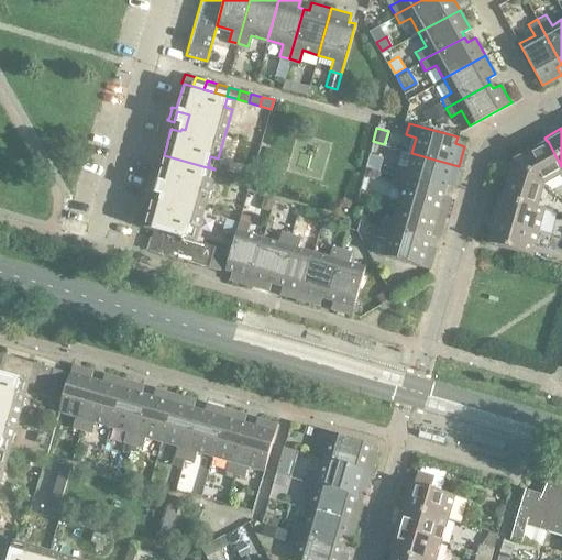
[(561,166),(548,141),(547,141),(514,160),(543,183),(561,172),(561,166)]
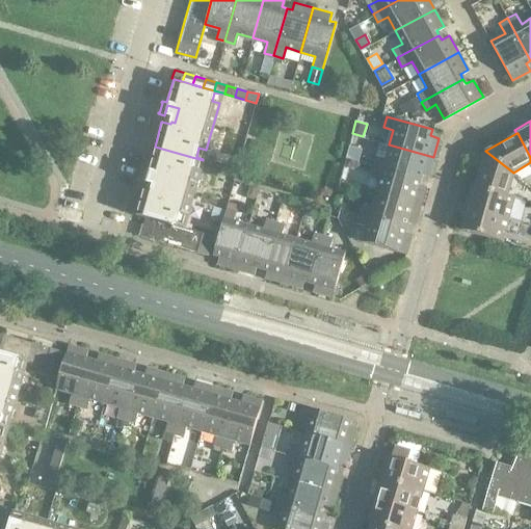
[(433,157),(389,144),(385,159),(375,156),(372,165),(418,178),(419,173),(428,176),(433,157)]
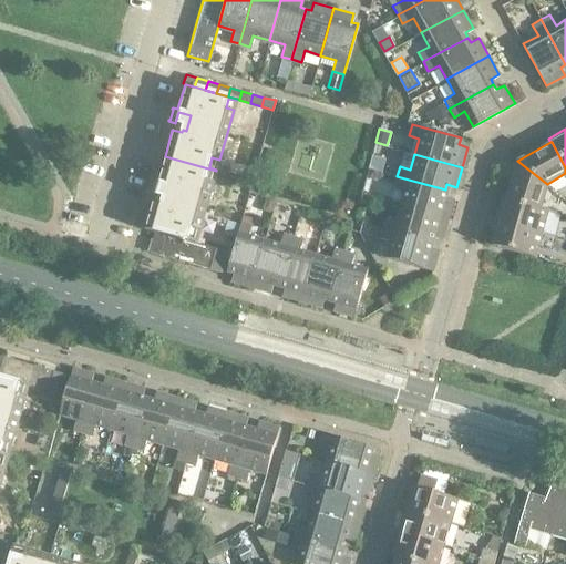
[(216,171),(165,156),(157,181),(152,178),(152,181),(150,192),(148,191),(148,193),(155,194),(158,183),(171,186),(165,202),(162,201),(162,203),(152,201),(144,227),(154,231),(189,242),(195,243),(195,242),(195,241),(188,238),(191,228),(198,231),(213,182),(205,180),(208,171),(215,172),(216,171)]
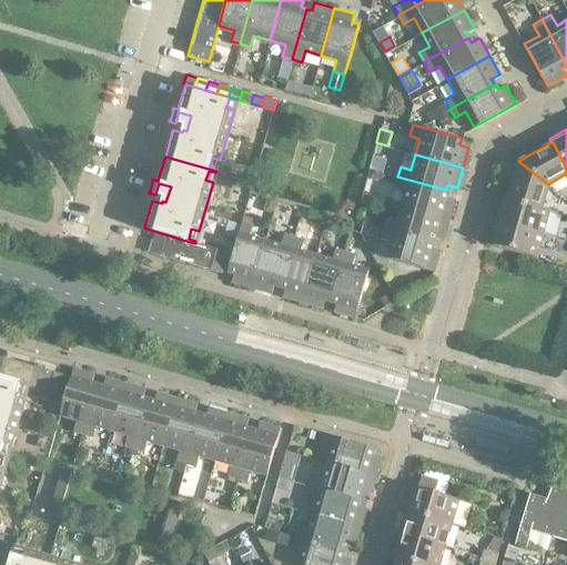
[(372,157),(368,168),(382,171),(385,160),(372,157)]
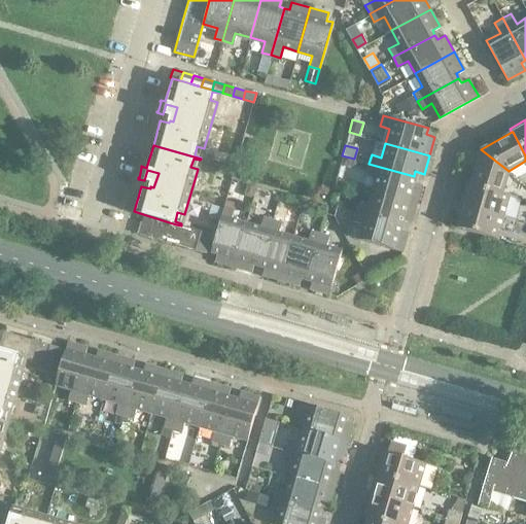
[(509,171),(481,149),(470,183),(502,193),(502,191),(509,171)]
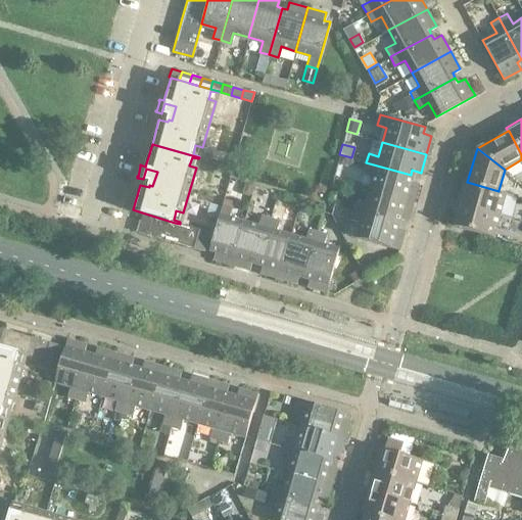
[(411,175),(366,162),(364,172),(373,174),(369,188),(413,201),(418,183),(409,180),(411,175)]
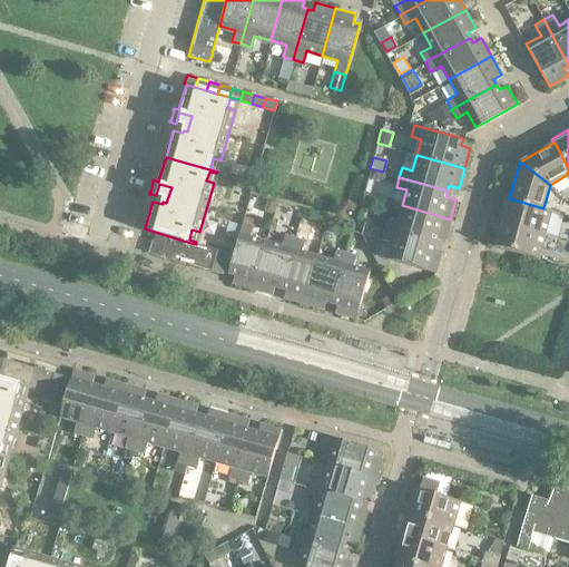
[(498,221),(545,233),(557,236),(563,213),(543,207),(543,208),(509,198),(504,197),(498,221)]
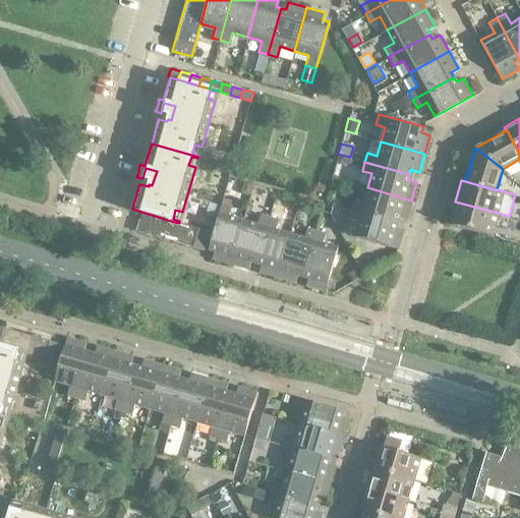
[(411,200),(367,187),(363,202),(353,199),(351,209),(396,221),(397,216),(406,219),(411,200)]
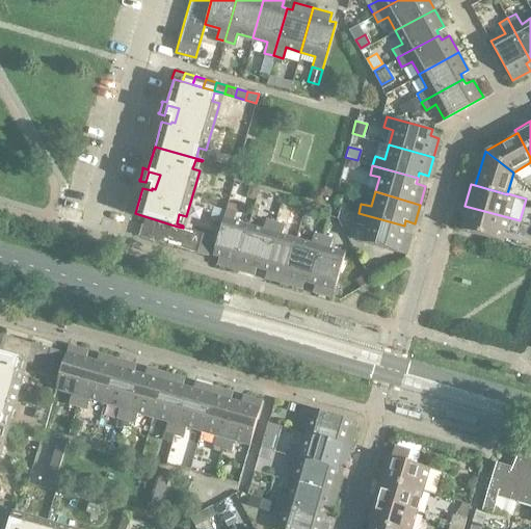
[(213,205),(209,218),(221,221),(224,208),(213,205)]
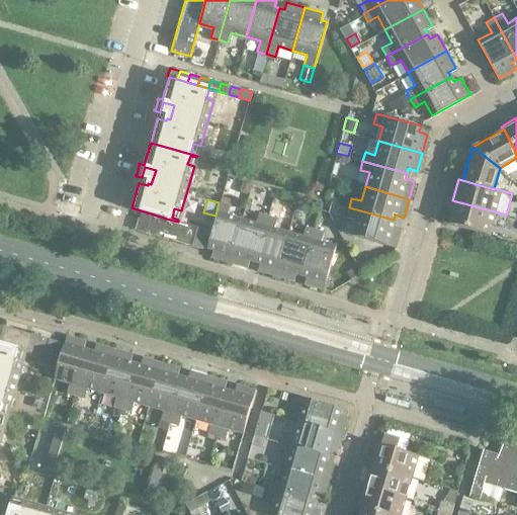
[(495,211),(452,200),(446,222),(488,233),(495,211)]
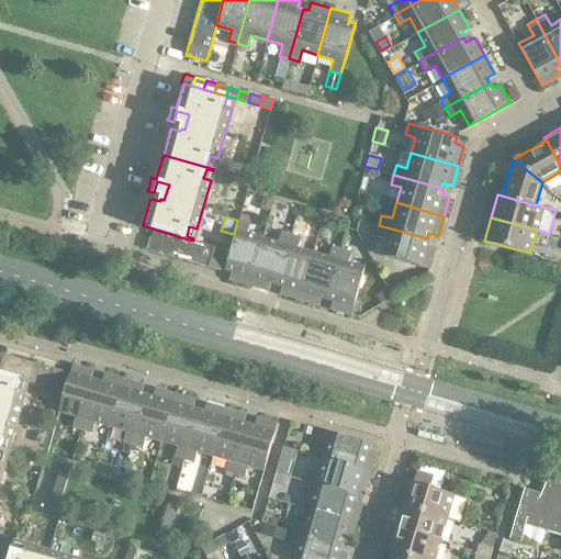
[(238,219),(229,249),(225,267),(231,268),(228,278),(248,283),(261,237),(245,233),(248,222),(238,219)]
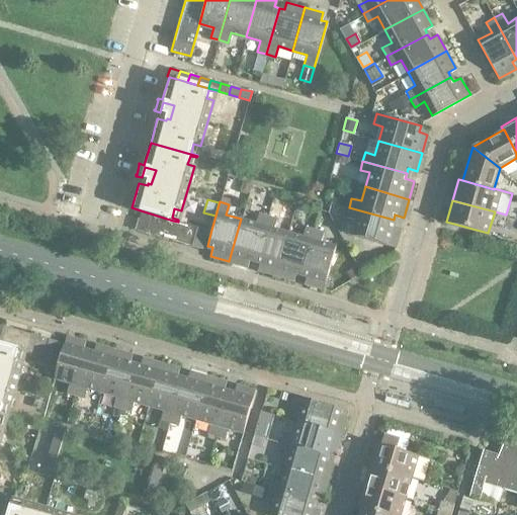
[(394,220),(349,207),(346,217),(356,219),(352,234),(395,246),(401,228),(392,225),(394,220)]
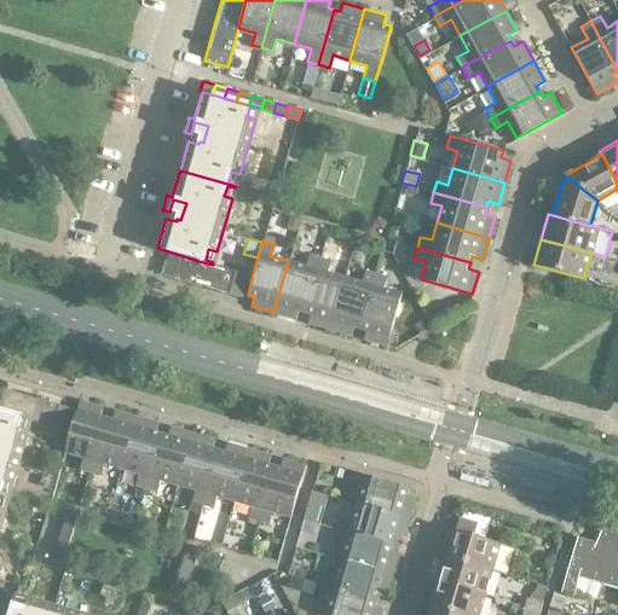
[(207,264),(168,251),(162,273),(201,284),(207,264)]
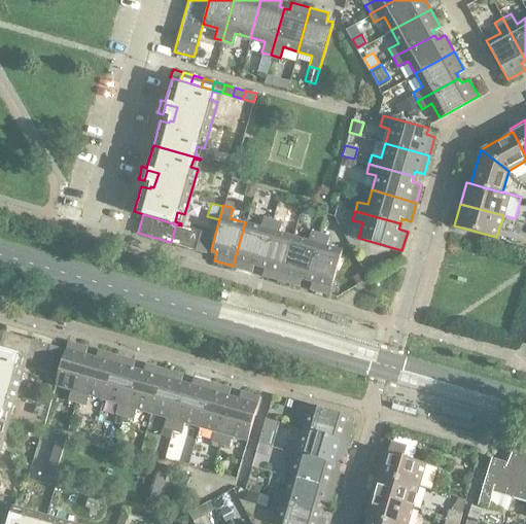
[(259,226),(245,222),(233,266),(251,271),(253,263),(258,264),(272,218),(263,215),(259,226)]
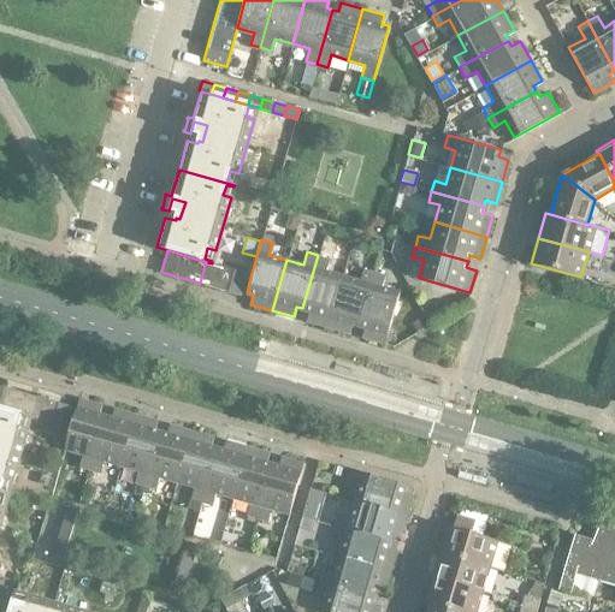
[(329,259),(318,255),(302,308),(309,309),(306,320),(327,326),(342,275),(325,271),(329,259)]
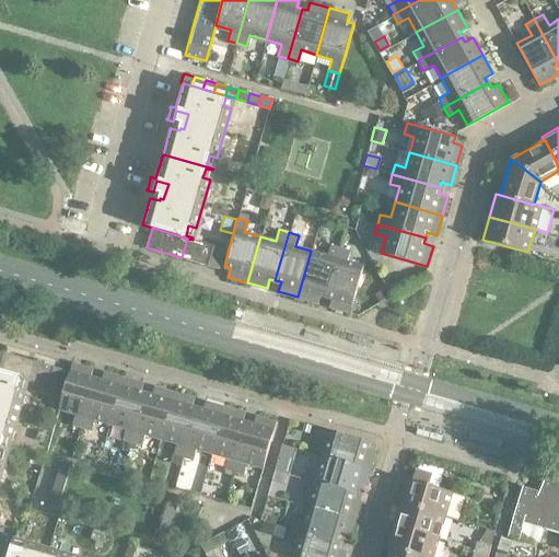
[(193,240),(187,239),(182,257),(217,267),(223,247),(193,239),(193,240)]
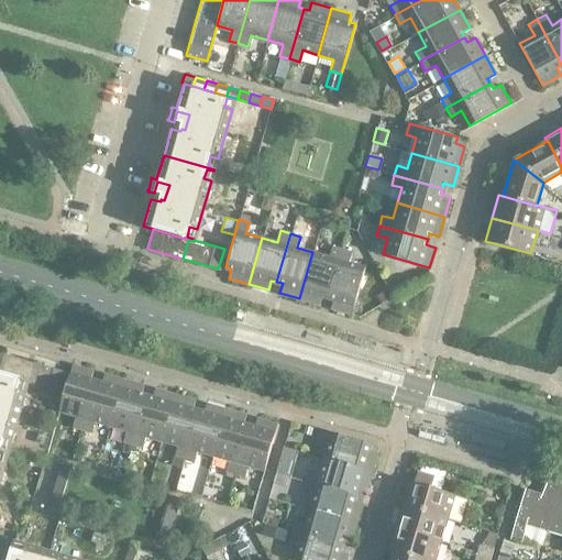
[(328,256),(312,252),(299,298),(319,304),(322,295),(328,296),(341,248),(331,245),(328,256)]
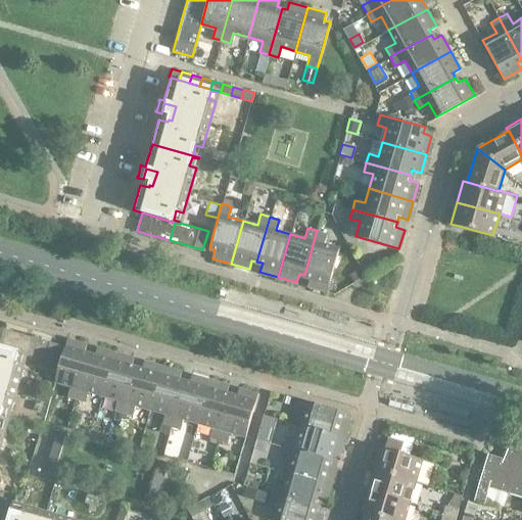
[(326,233),(317,230),(304,275),(310,277),(306,285),(326,290),(338,248),(323,243),(326,233)]
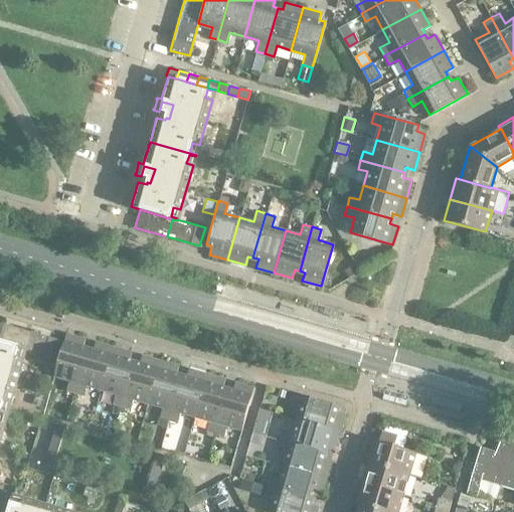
[(354,264),(344,270),(348,276),(358,270),(354,264)]
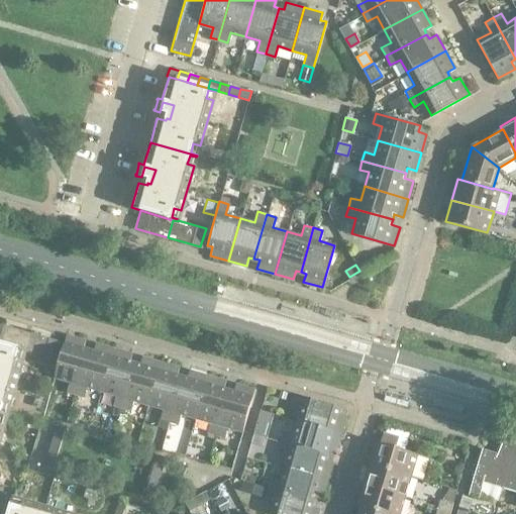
[(0,342),(21,348),(26,330),(0,322),(0,342)]
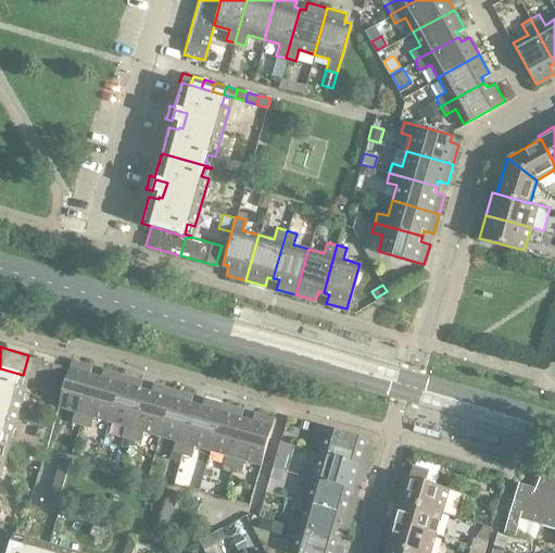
[(63,366),(28,355),(23,375),(28,377),(58,386),(63,366)]
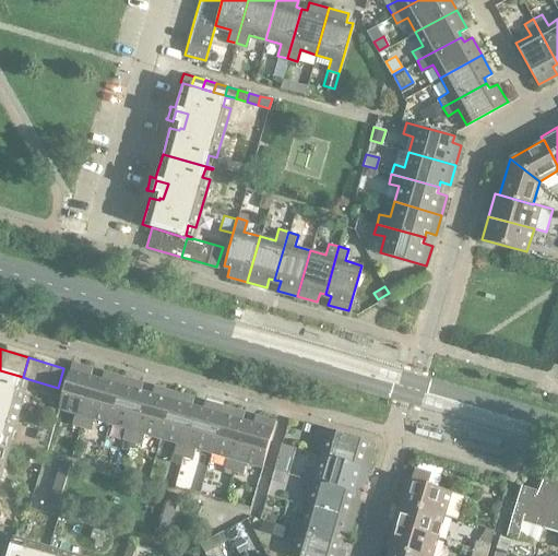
[(92,367),(71,361),(58,406),(74,411),(71,423),(81,425),(94,377),(88,376),(92,367)]
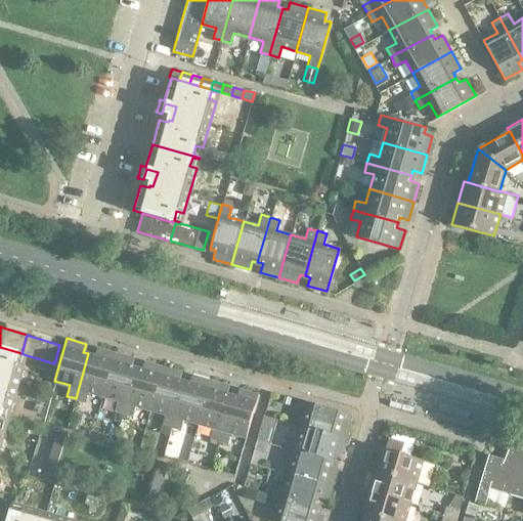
[(0,419),(3,408),(9,410),(23,365),(16,362),(18,354),(27,356),(27,355),(22,353),(0,347),(0,419)]
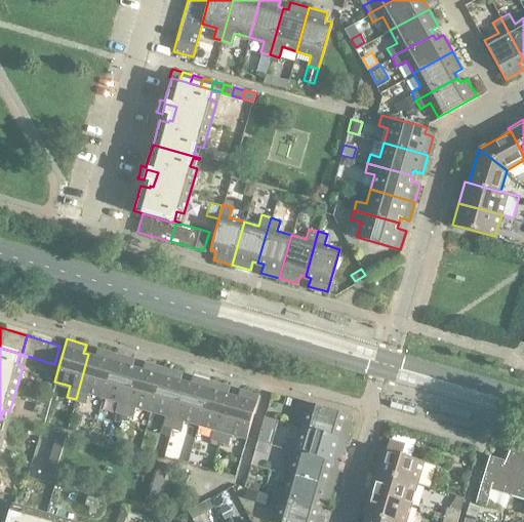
[(94,356),(88,354),(76,399),(85,402),(88,391),(103,395),(115,353),(96,348),(94,356)]
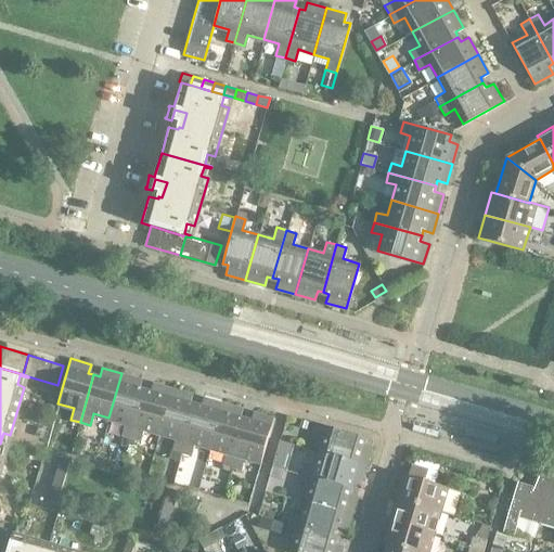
[(141,379),(121,373),(108,418),(124,422),(120,434),(131,436),(144,389),(139,388),(141,379)]
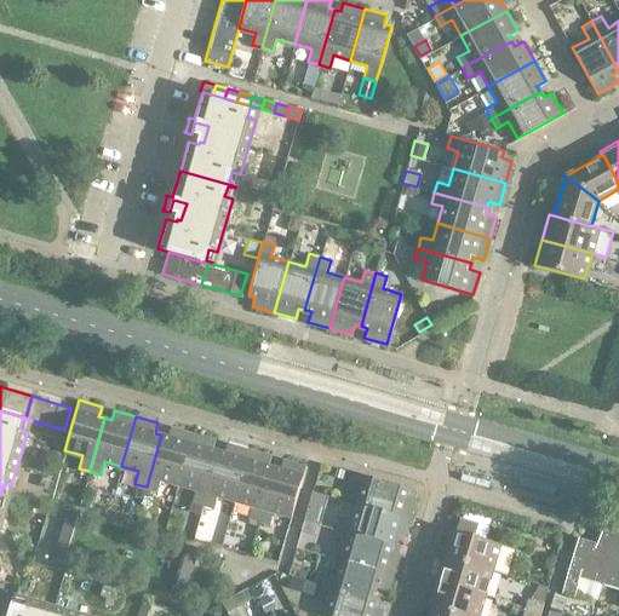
[(167,437),(161,435),(147,487),(158,490),(161,478),(178,483),(193,432),(171,426),(167,437)]
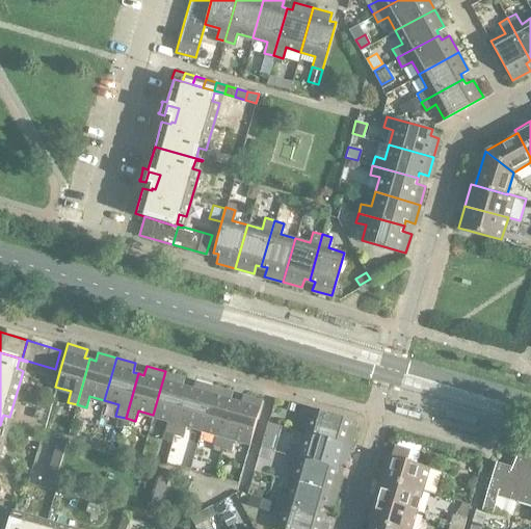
[(184,377),(165,371),(153,415),(167,419),(164,429),(174,432),(187,388),(181,386),(184,377)]
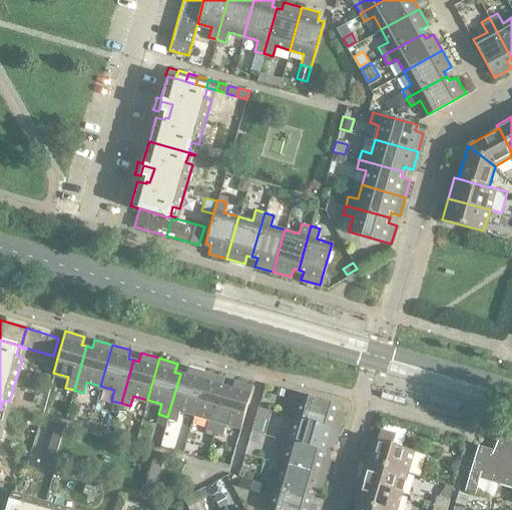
[(45,367),(42,377),(48,379),(51,369),(45,367)]
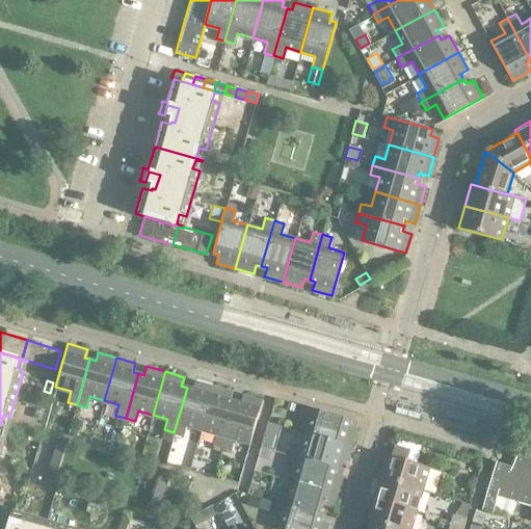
[(192,389),(187,388),(174,432),(183,434),(186,424),(201,428),(213,386),(194,380),(192,389)]
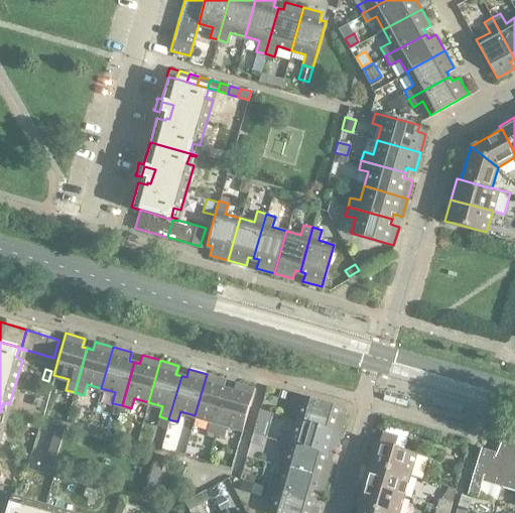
[(225,379),(207,374),(195,415),(209,419),(206,430),(215,432),(227,389),(222,388),(225,379)]
